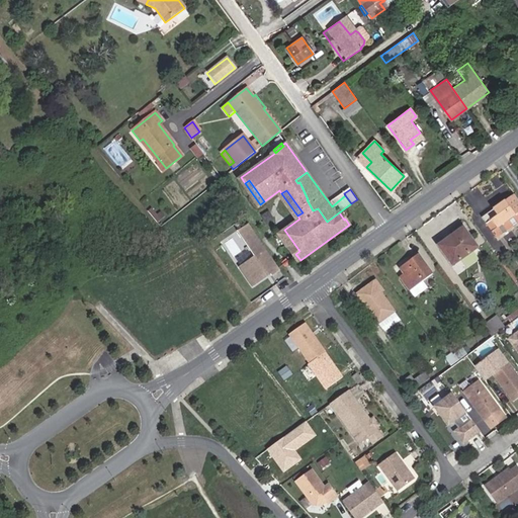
[(517,200),(514,195),(482,219),(496,239),(517,222),(517,200)]
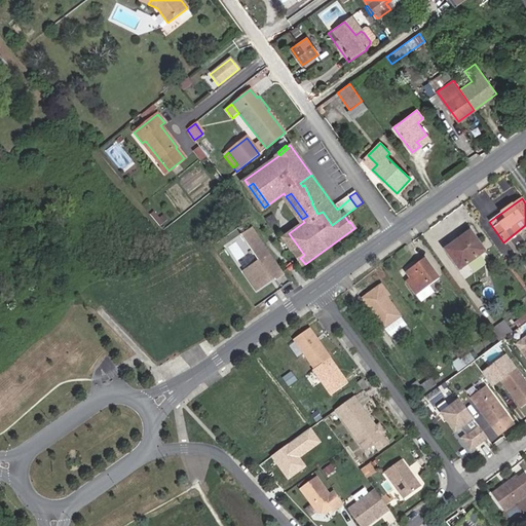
[(277,220),(274,214),(269,218),(272,223),(277,220)]
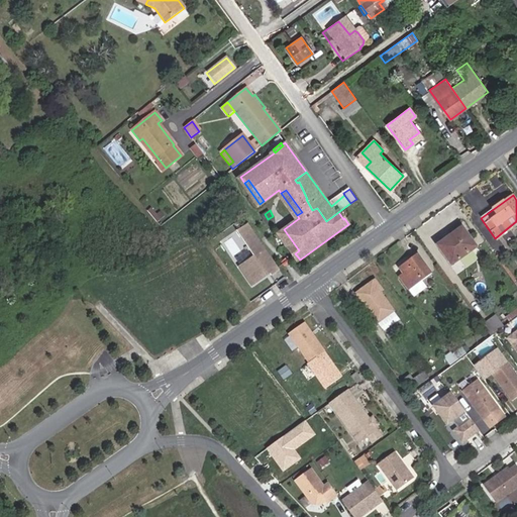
[(278,269),(247,223),(236,230),(253,255),(238,266),(251,285),(261,278),(262,275),(268,271),(271,274),(278,269)]
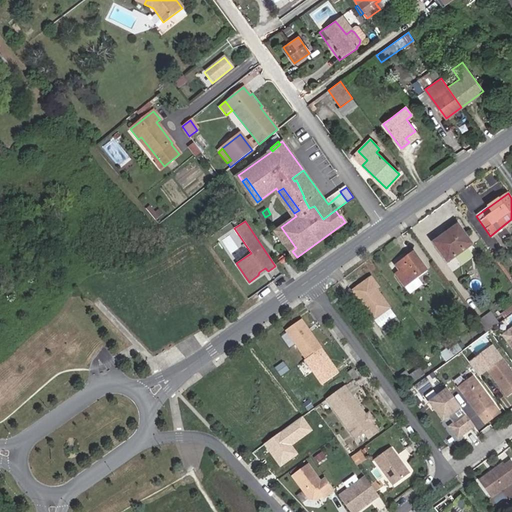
[(447,262),(471,245),(457,226),(441,237),(445,242),(437,248),(447,262)]
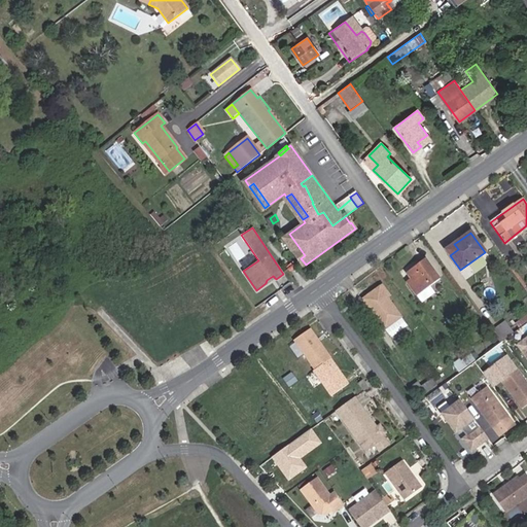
[(305,255),(289,234),(285,237),(301,258),(305,255)]
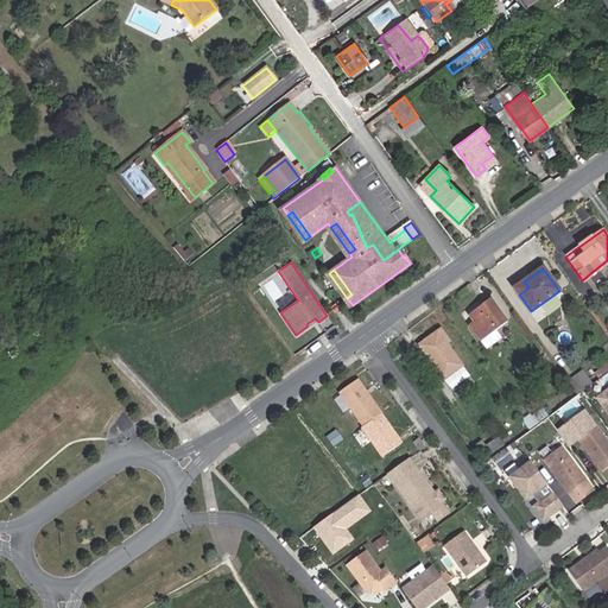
[(491,298),(469,314),(477,325),(473,329),(487,349),(507,336),(501,327),(507,323),(491,298)]
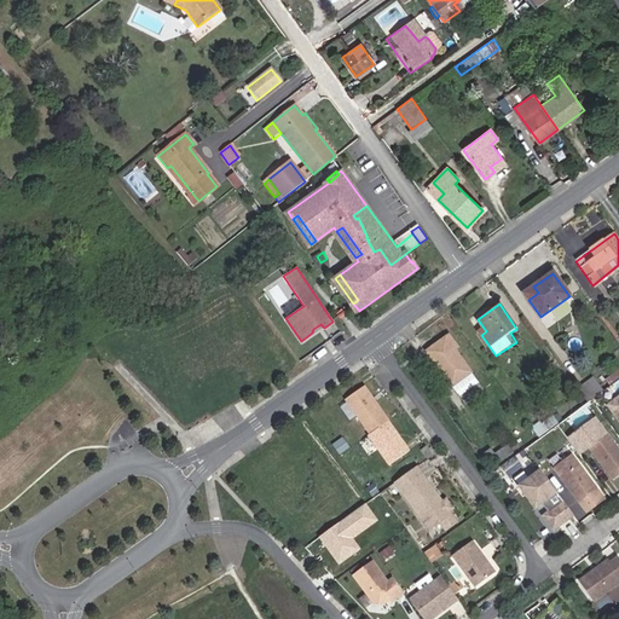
[(449,336),(431,350),(435,353),(431,357),(460,397),(479,382),(455,348),(457,347),(449,336)]
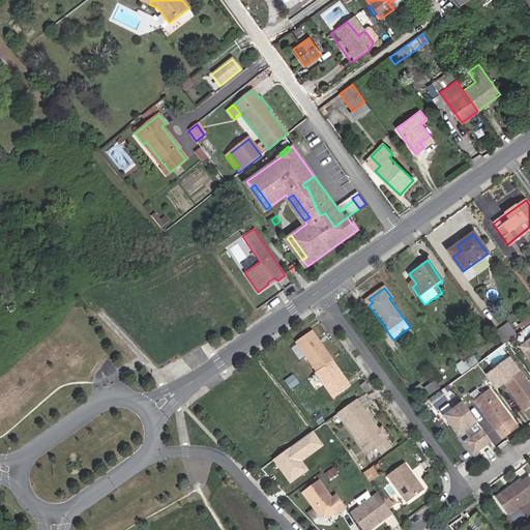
[(503,345),(516,334),(507,323),(494,332),(503,345)]
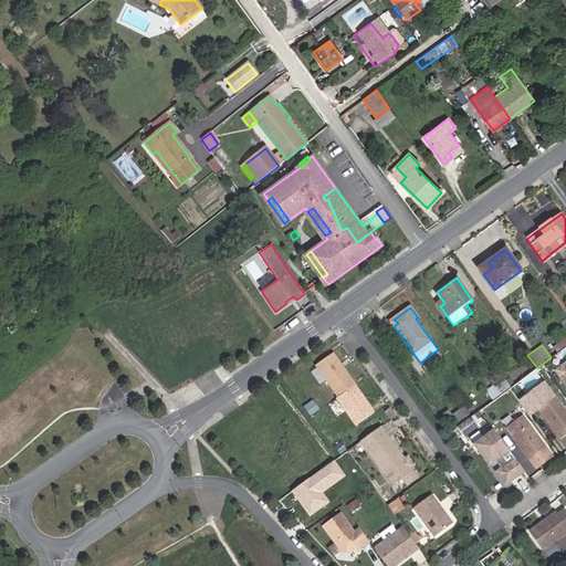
[(355,385),(332,353),(315,365),(338,397),(355,385)]
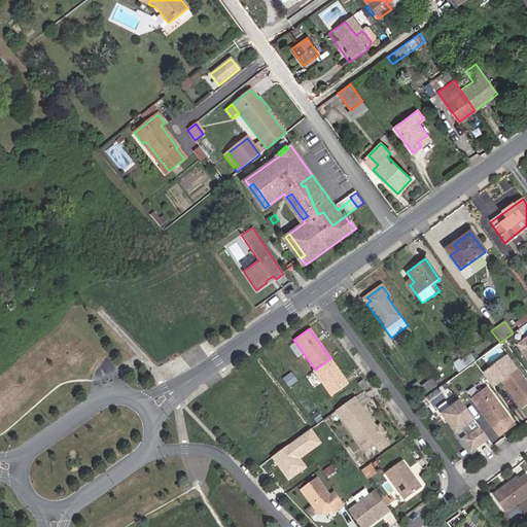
[(348,383),(330,358),(315,370),(313,371),(330,395),(348,383)]
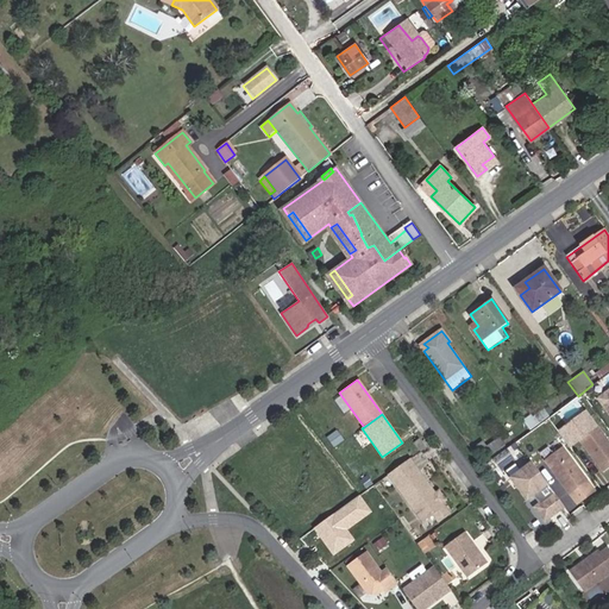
[(608,469),(608,443),(597,428),(579,441),(603,473),(608,469)]
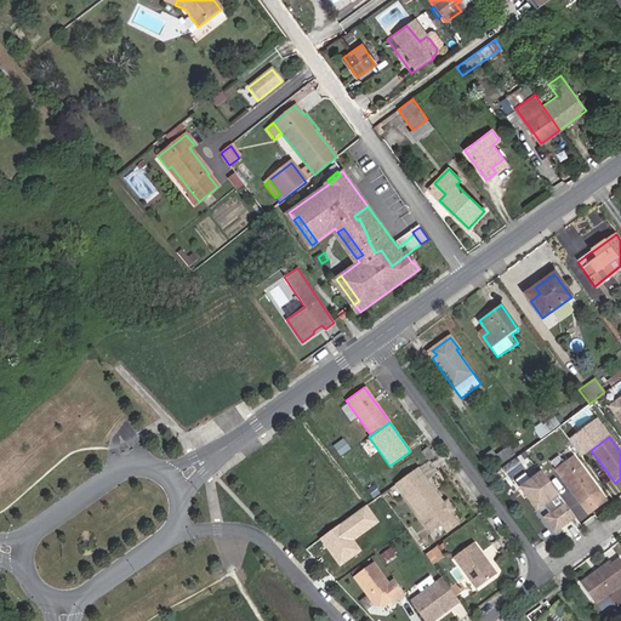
[(484,456),(495,469),(516,455),(508,445),(496,455),(491,450),(484,456)]
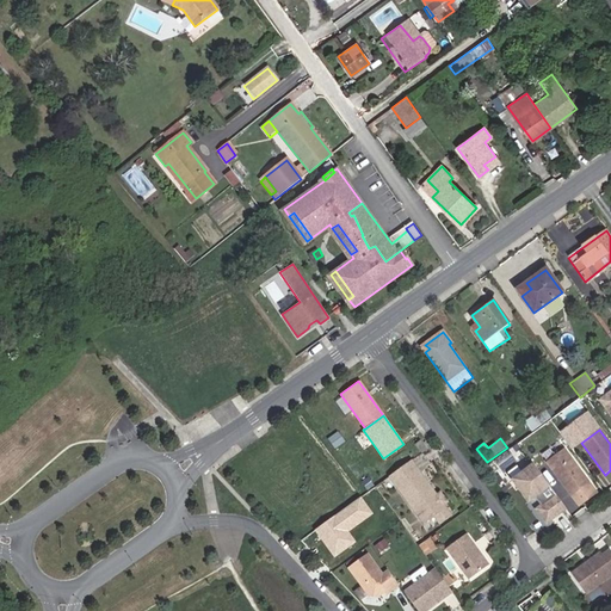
[(427,450),(421,442),(415,445),(423,454),(427,450)]
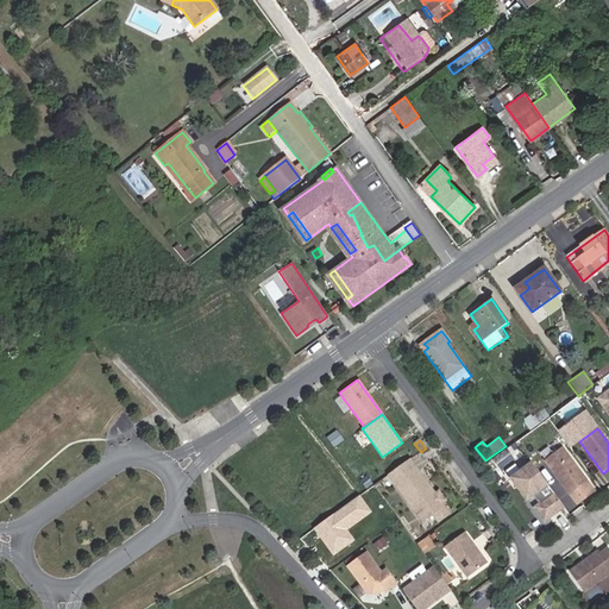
[(588,482),(563,447),(544,462),(569,495),(588,482)]
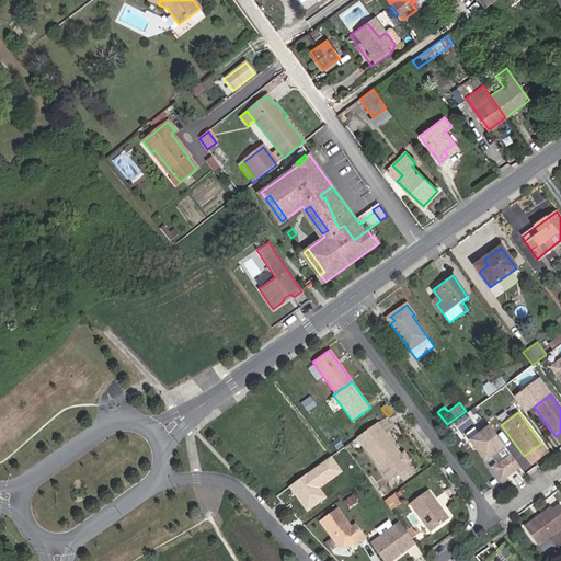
[(401,457),(377,424),(358,438),(389,481),(399,473),(403,481),(413,474),(407,465),(401,457)]
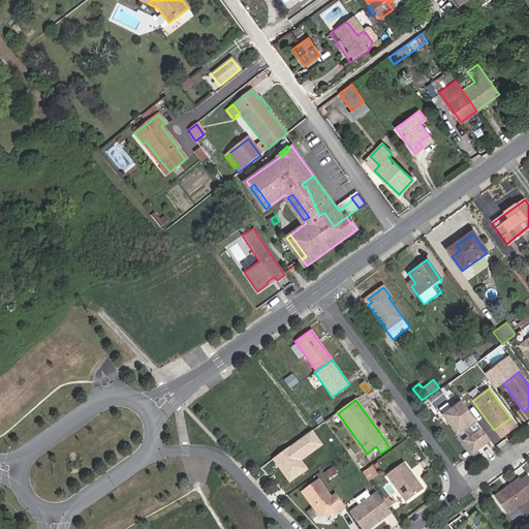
[(490,441),(462,403),(443,416),(457,435),(462,431),(468,439),(464,442),(473,454),(490,441)]
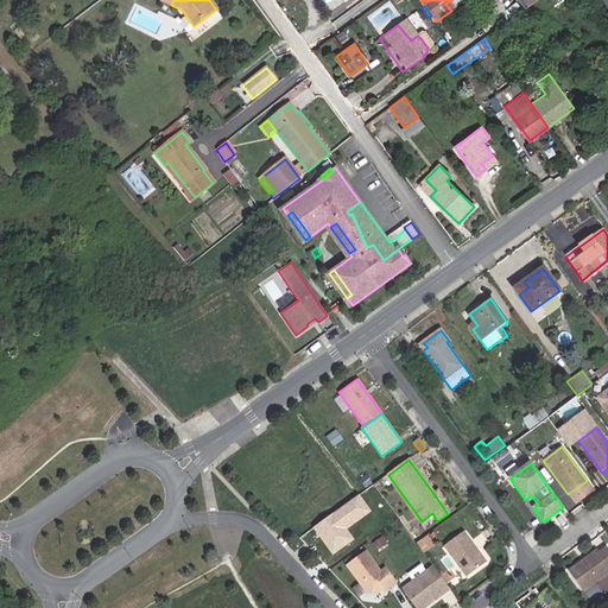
[(315,524),(334,551),(352,539),(342,523),(367,506),(359,495),(315,524)]
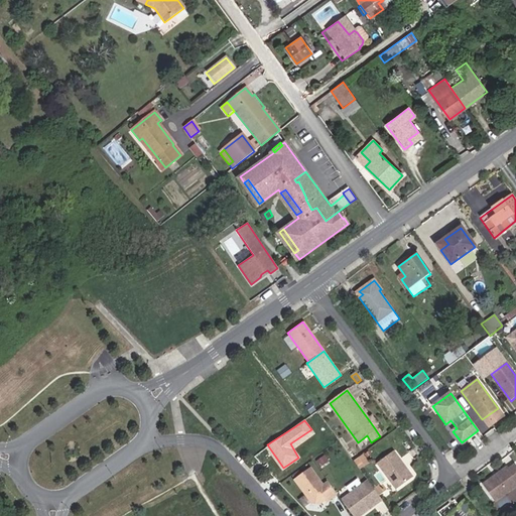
[(413,478),(394,452),(377,464),(396,491),(413,478)]
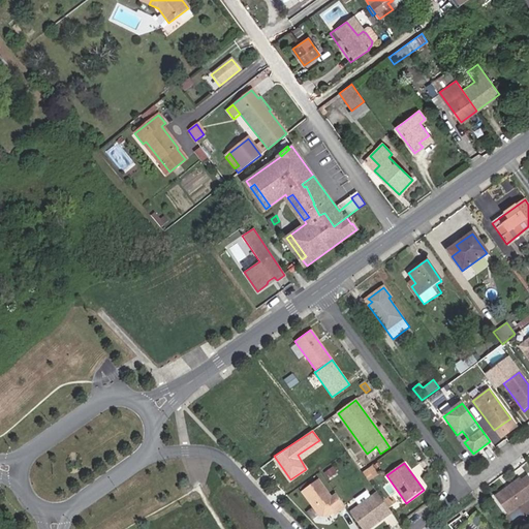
[(332,467),(325,472),(331,479),(337,474),(332,467)]
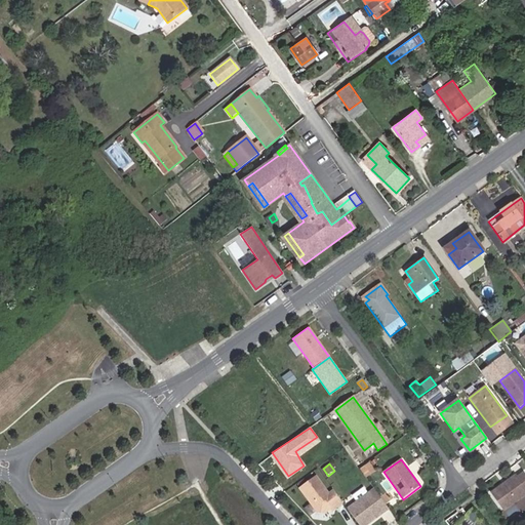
[(367,466),(361,470),(367,478),(373,474),(367,466)]
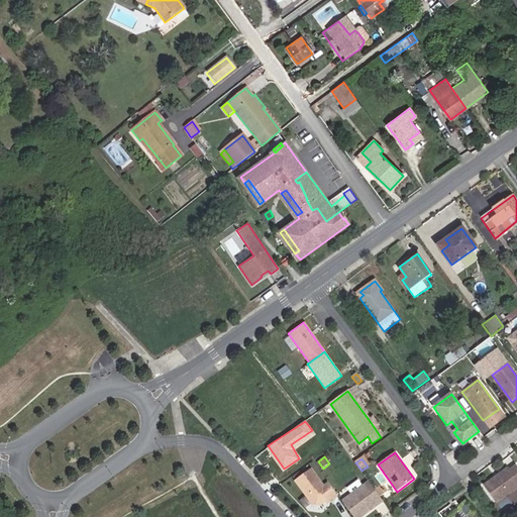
[(496,504),(516,488),(516,467),(516,466),(510,471),(508,469),(499,475),(500,476),(495,480),(494,479),(484,487),(496,504)]
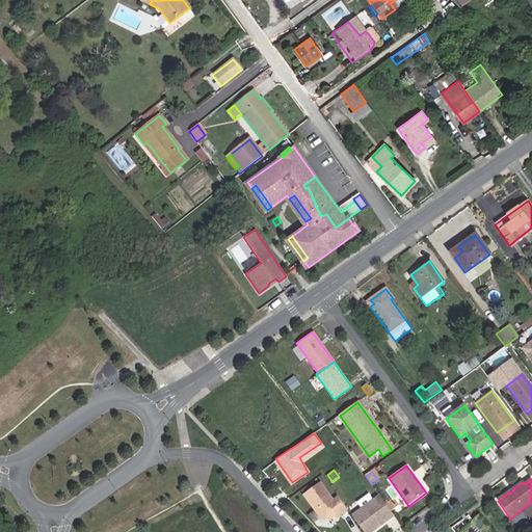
[(333,502),(319,484),(303,496),(321,520),(328,521),(335,515),(339,513),(341,515),(347,510),(339,498),(333,502)]
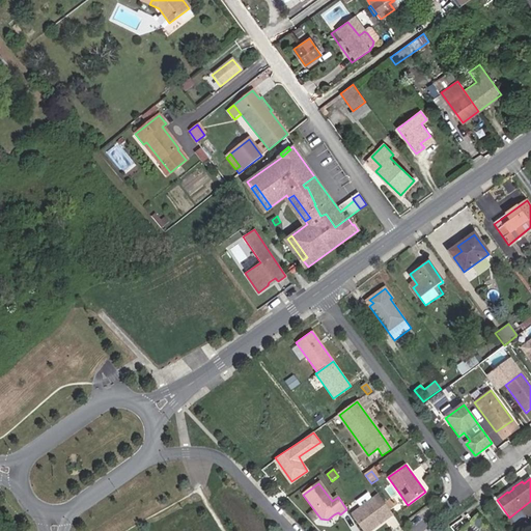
[(363,530),(371,530),(393,515),(379,496),(372,500),(368,494),(357,502),(361,508),(352,515),(363,530)]
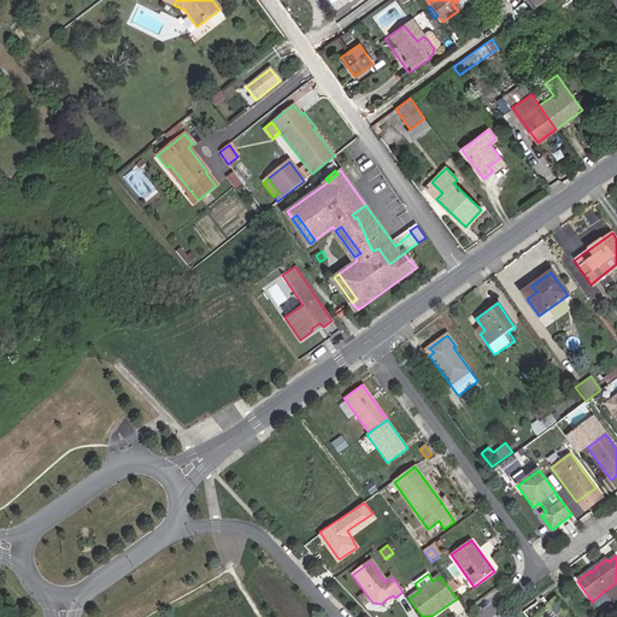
[(559,616),(563,613),(552,603),(545,610),(551,616),(559,616)]
